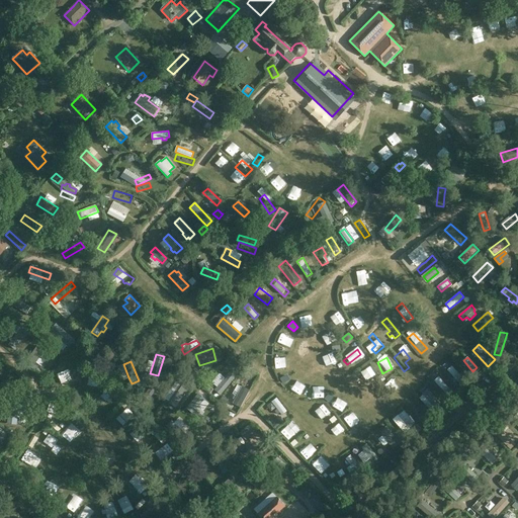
[(354,382),(358,386),(372,373),(368,369),(354,382)]
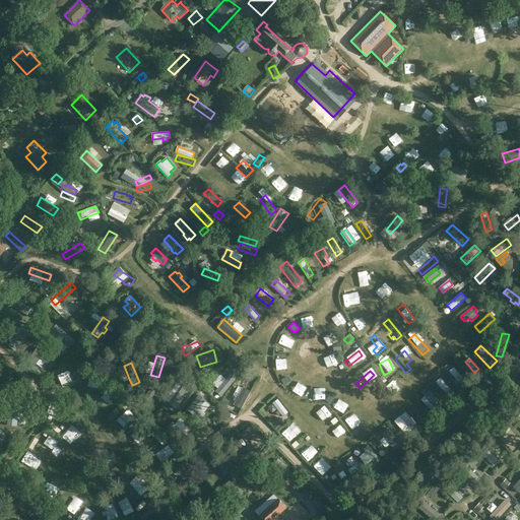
[(235,381),(230,378),(218,392),(223,396),(235,381)]
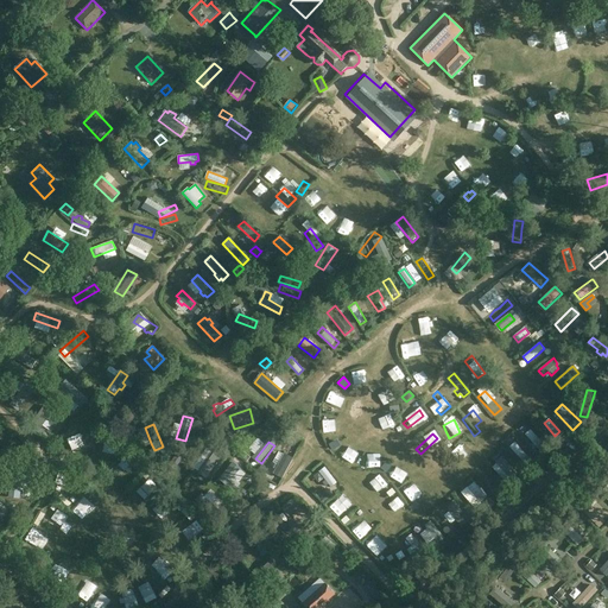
[(463,443),(450,456),(460,467),(473,454),(463,443)]
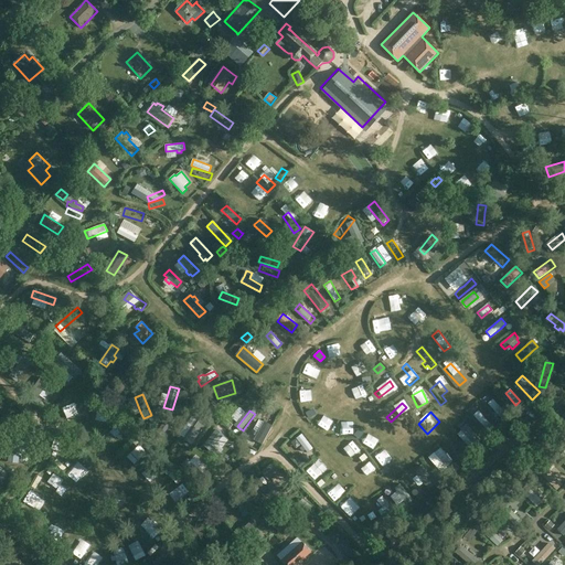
[(199,419),(198,420),(193,417),(183,432),(188,435),(187,436),(193,440),(204,424),(199,419)]
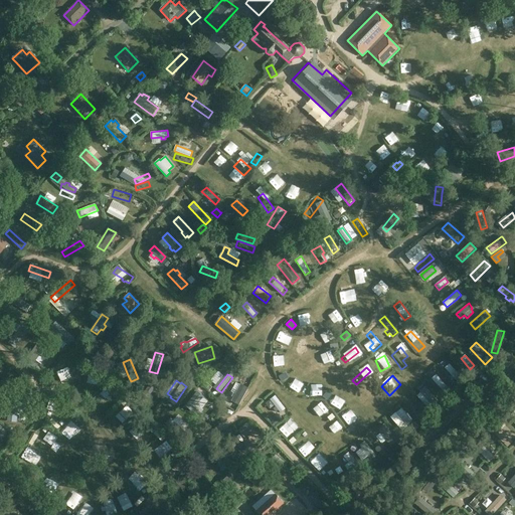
[(436,380),(431,383),(441,400),(446,397),(436,380)]
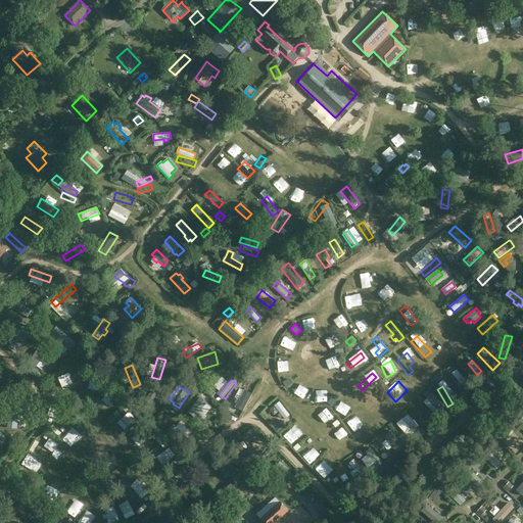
[(469,386),(463,391),(466,394),(467,395),(472,391),(469,386)]
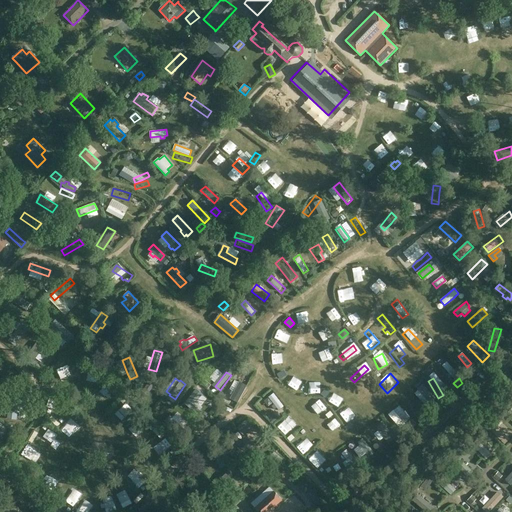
[(232,396),(230,399),(238,403),(247,386),(239,382),(238,382),(232,396)]
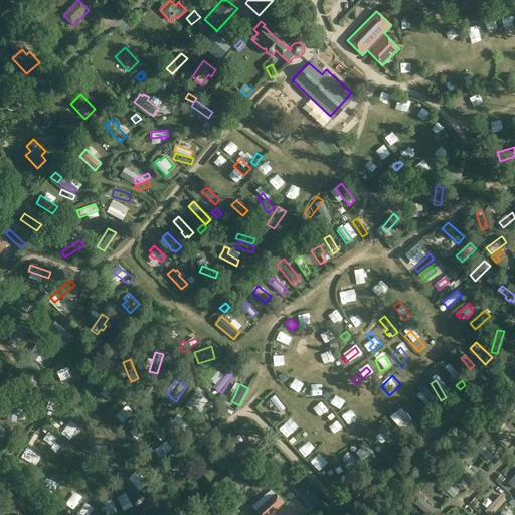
[(197,391),(185,406),(198,416),(204,410),(197,404),(204,397),(197,391)]
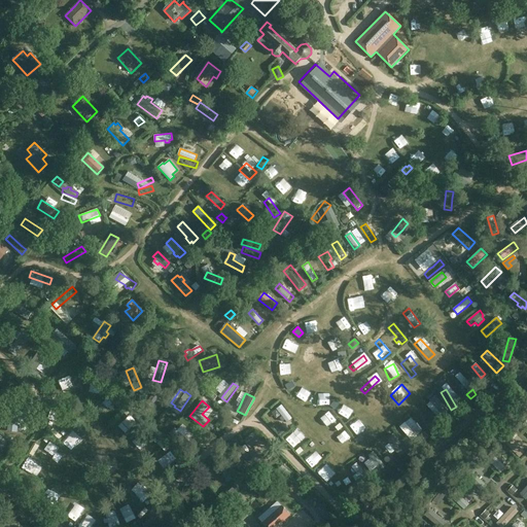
[(336,400),(330,406),(335,410),(340,403),(336,400)]
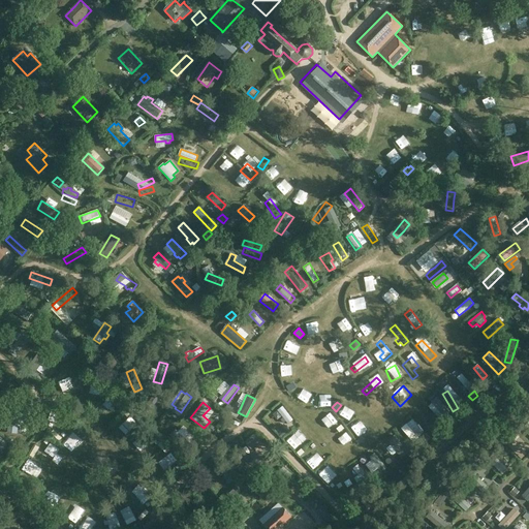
[(275,406),(271,403),(260,418),(266,422),(275,406)]
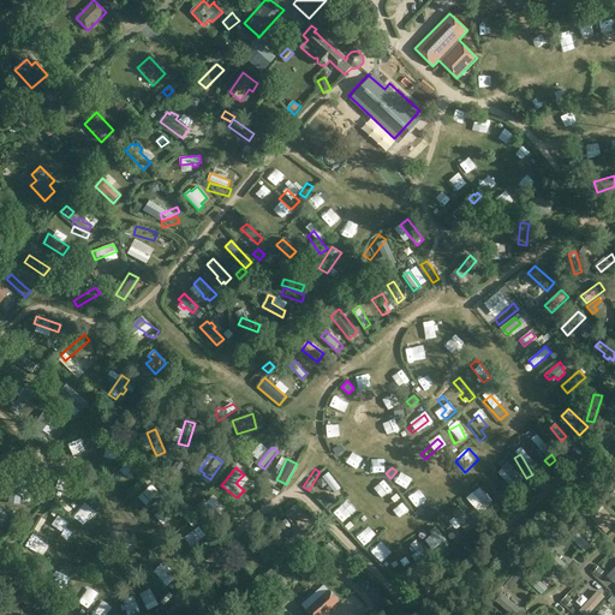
[(481,488),(475,493),(488,508),(493,503),(481,488)]
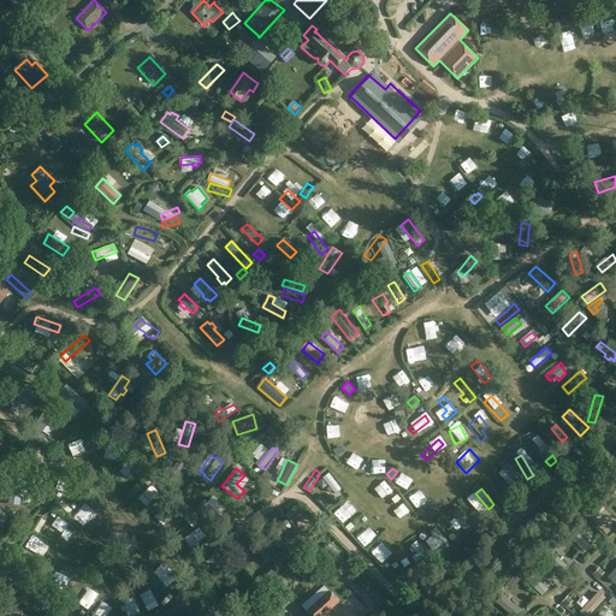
[(240,499),(247,505),(250,501),(249,499),(250,498),(244,493),(240,499)]
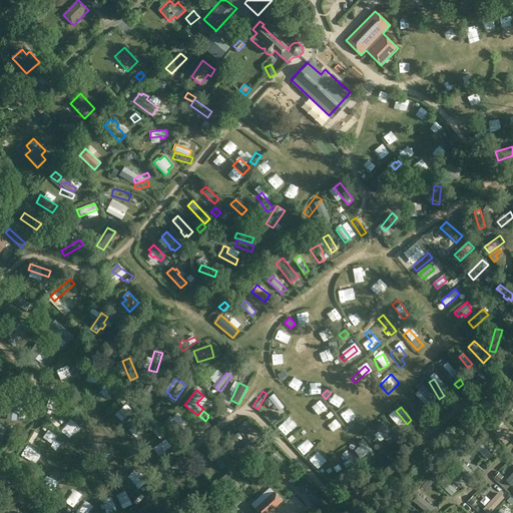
[(243,436),(251,429),(245,422),(237,429),(243,436)]
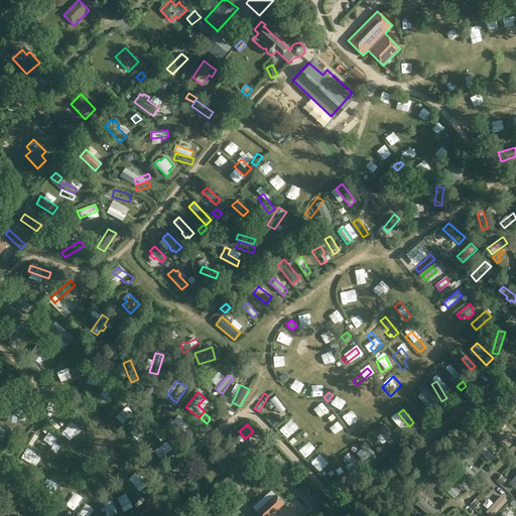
[(380,428),(378,430),(392,447),(399,441),(394,436),(385,424),(380,428)]
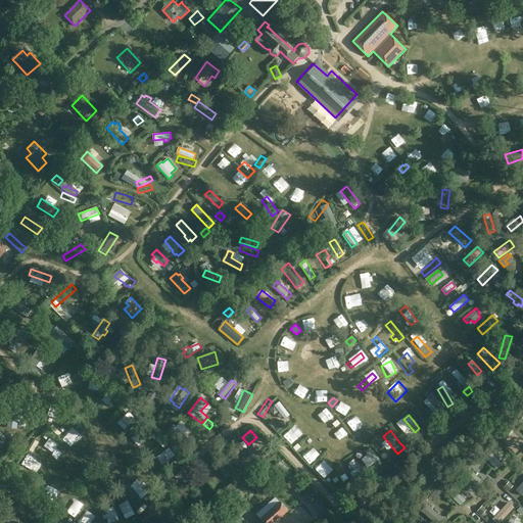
[(214,439),(202,433),(199,439),(210,445),(214,439)]
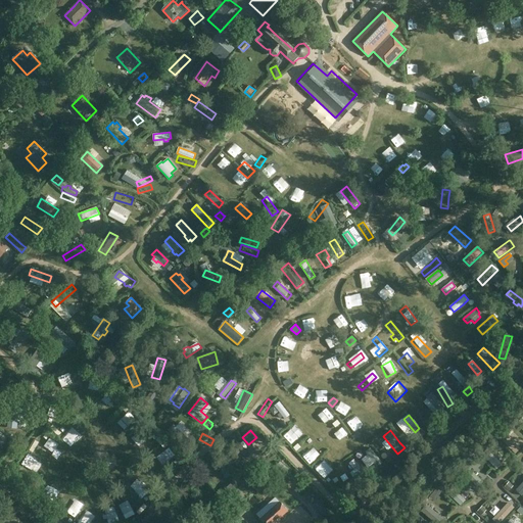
[(505,443),(512,437),(509,433),(502,440),(505,443)]
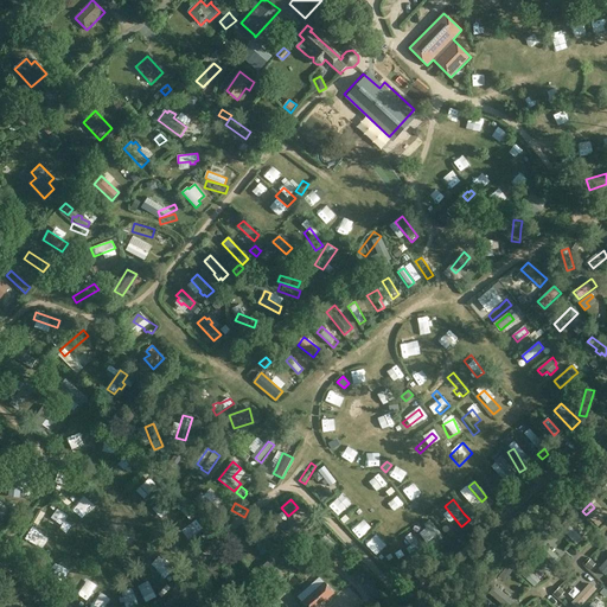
[(327,522),(336,517),(327,505),(319,510),(327,522)]
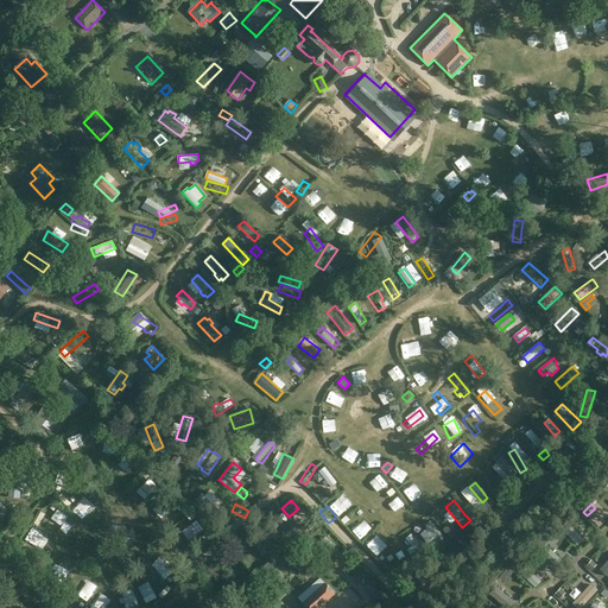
[(430,520),(424,525),(438,543),(444,538),(430,520)]
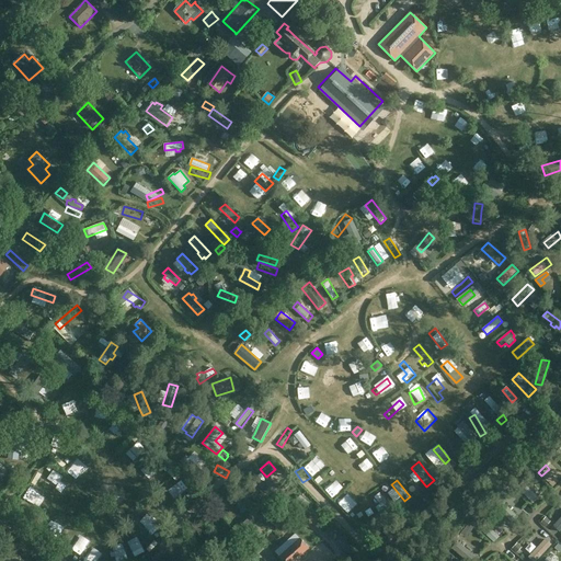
[(301,494),(294,503),(305,512),(311,503),(301,494)]
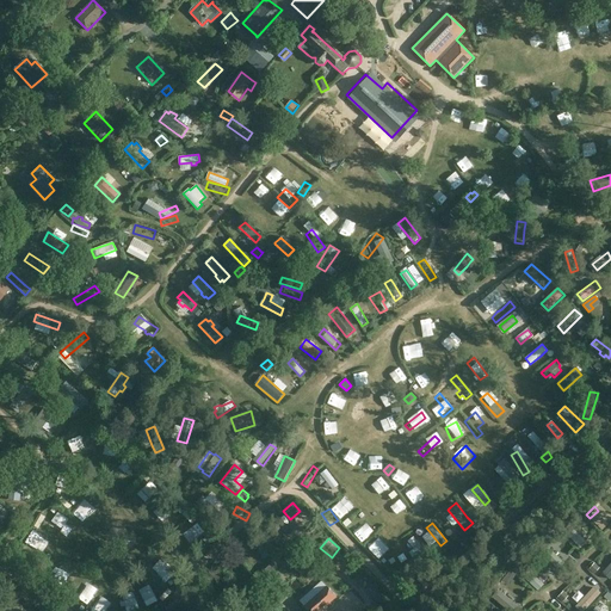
[(259,553),(265,560),(276,551),(270,543),(259,553)]
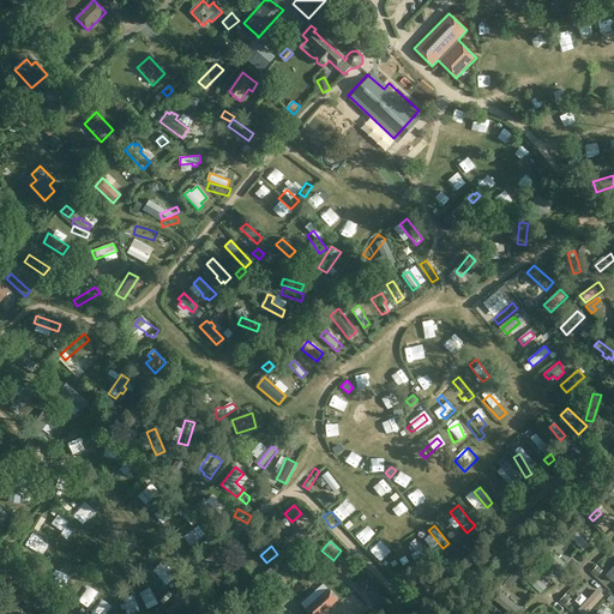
[(411,546),(405,549),(410,558),(407,560),(411,567),(421,561),(411,546)]
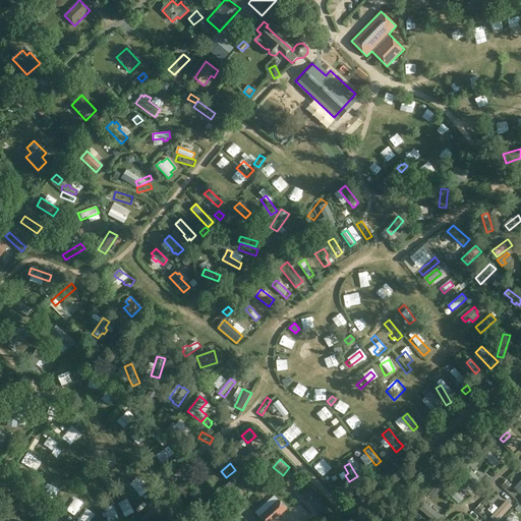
[(374,466),(369,470),(372,474),(378,471),(374,466)]
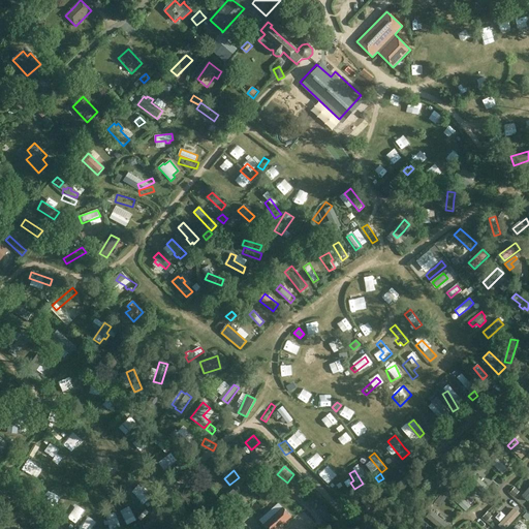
[(319,478),(311,487),(319,494),(327,487),(319,478)]
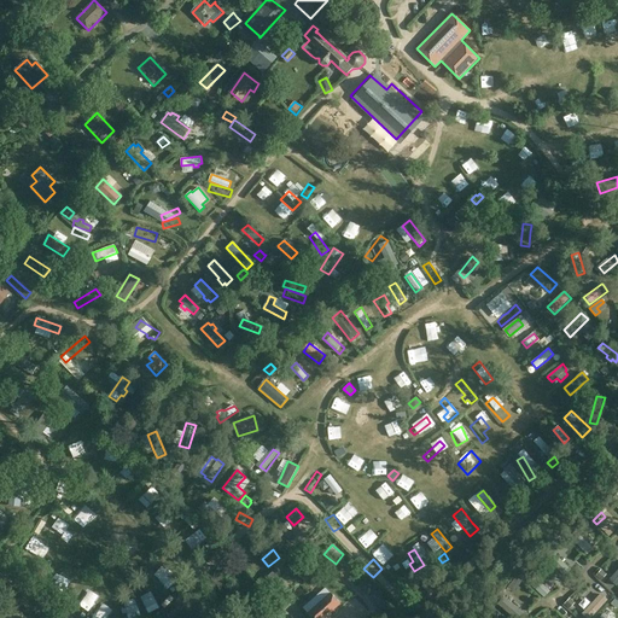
[(601,570),(596,576),(602,581),(607,575),(601,570)]
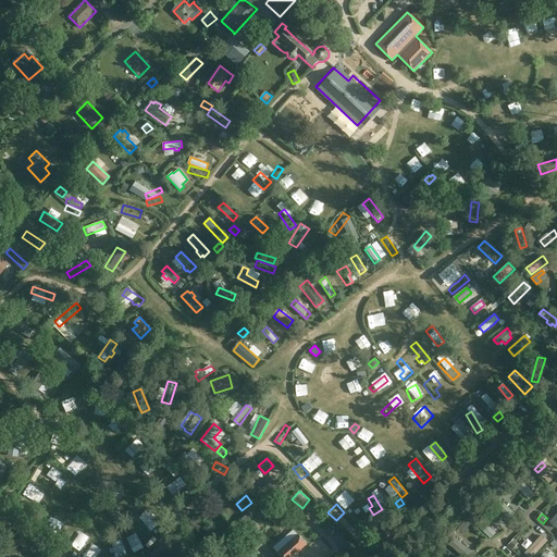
[(234,525),(244,536),(256,524),(246,515),(234,525)]
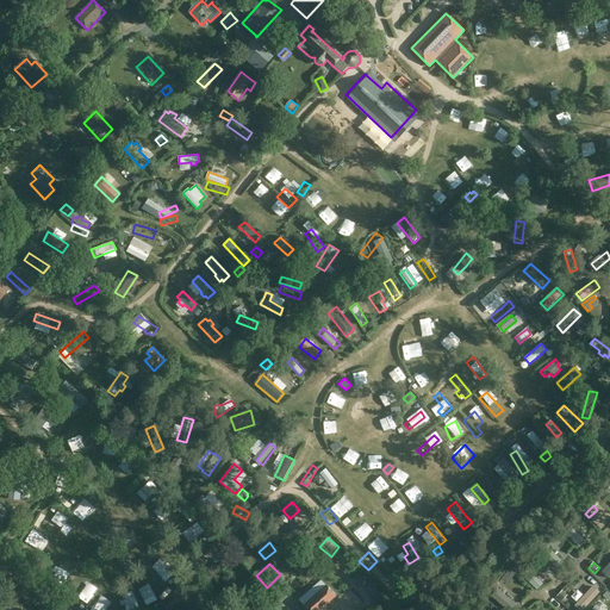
[(327,586),(305,607),(309,609),(319,609),(336,597),(327,586)]
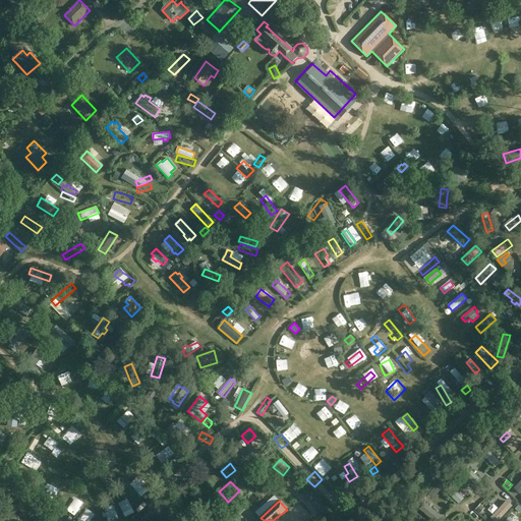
[(481,505),(476,510),(480,514),(484,509),(481,505)]
